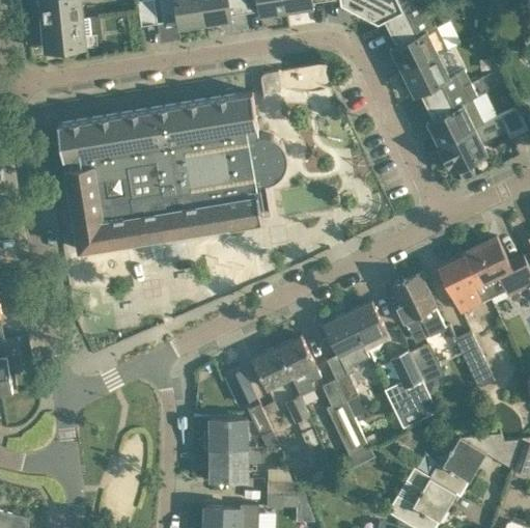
[(38,0),(39,8),(37,8),(38,21),(42,21),(42,23),(83,19),(80,0),(38,0)]
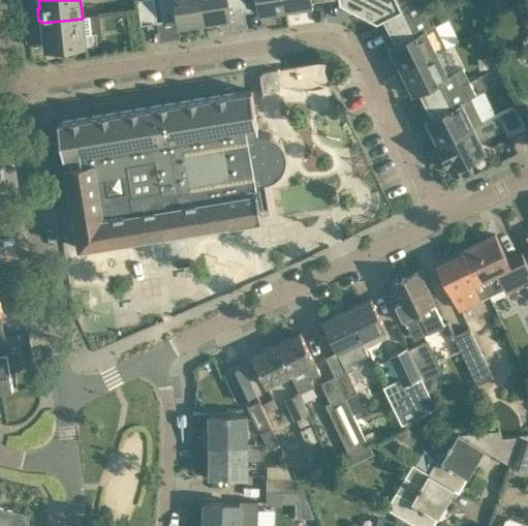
[(141,27),(142,27),(156,24),(152,0),(149,0),(136,2),(141,27)]
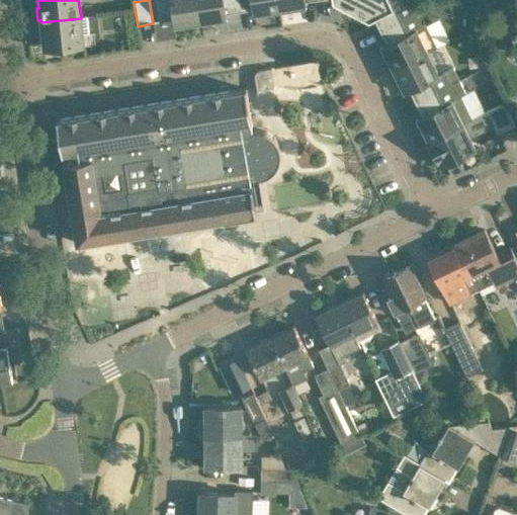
[(200,23),(196,0),(155,0),(159,22),(172,20),(174,27),(178,27),(177,25),(182,24),(183,26),(200,23)]
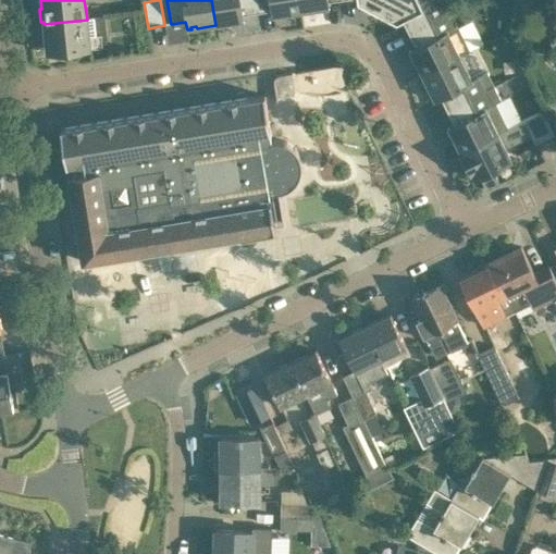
[(211,0),(215,25),(234,23),(233,21),(239,20),(239,22),(244,21),(243,13),(257,11),(255,0),(211,0)]
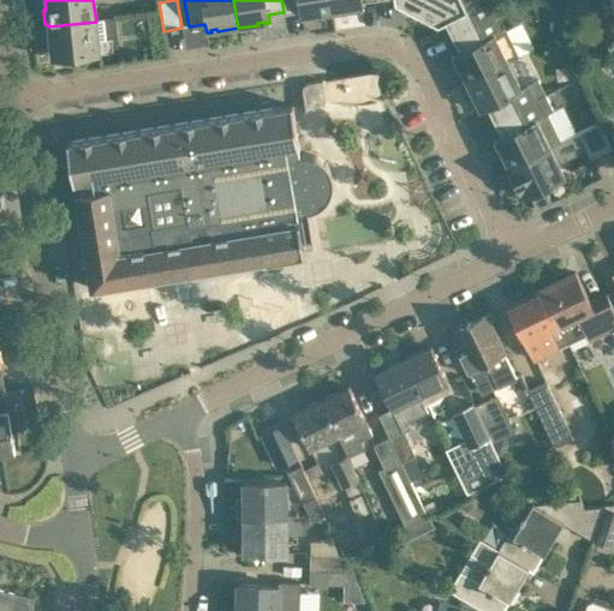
[(281,0),(284,12),(299,10),(300,18),(305,18),(305,16),(311,15),(311,17),(332,13),(329,0),(281,0)]
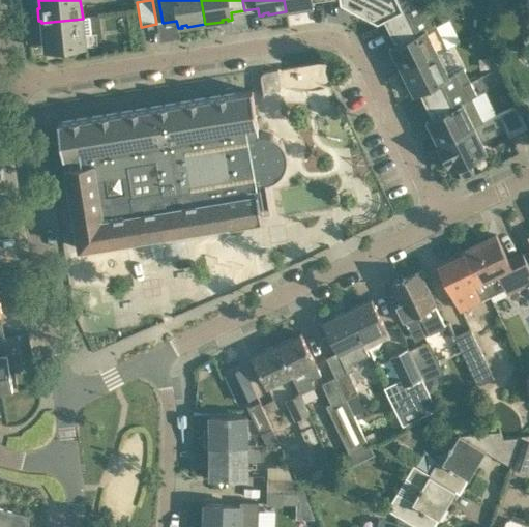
[(312,0),(314,0),(284,0),(286,11),(303,9),(303,7),(309,6),(309,8),(313,7),(312,0)]
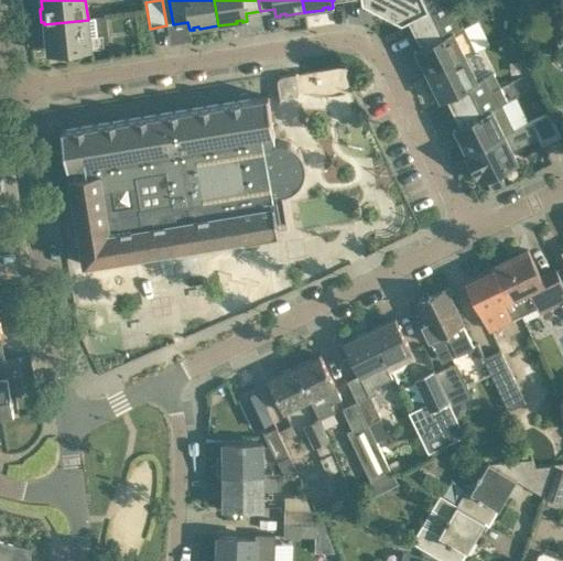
[(367,7),(381,14),(388,0),(360,0),(361,1),(368,4),(367,7)]
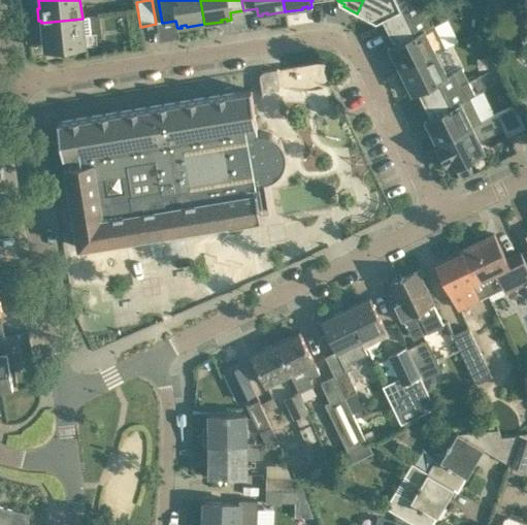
[(382,20),(388,32),(423,14),(416,0),(363,0),(357,13),(370,21),(371,19),(379,22),(382,20)]
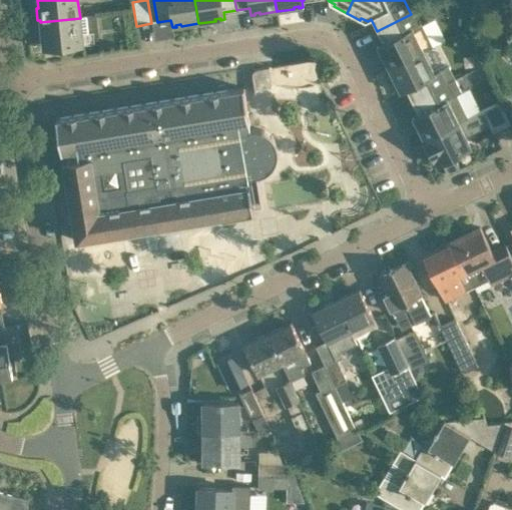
[(381,54),(389,69),(432,48),(420,24),(417,26),(411,14),(377,31),(383,43),(377,46),(379,49),(380,48),(383,53),(381,54)]
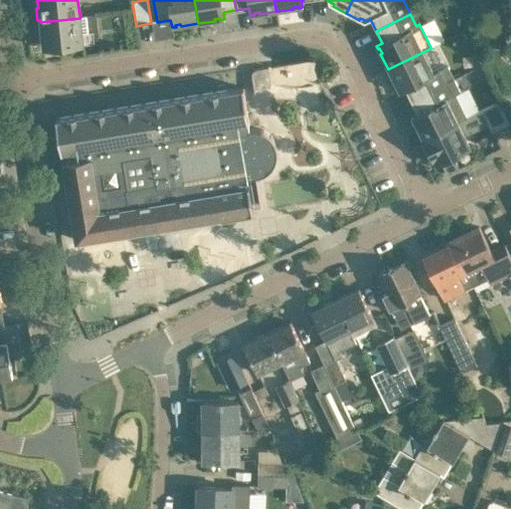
[(49,50),(82,46),(93,45),(92,35),(98,34),(96,16),(80,18),(40,22),(42,46),(48,45),(49,50)]
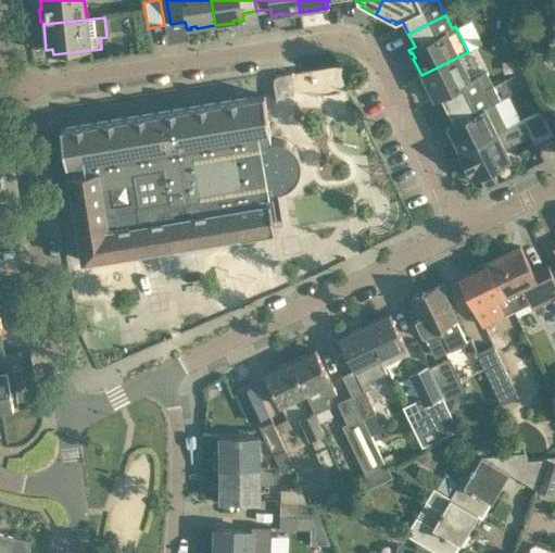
[(469,48),(480,42),(470,21),(459,25),(469,48)]
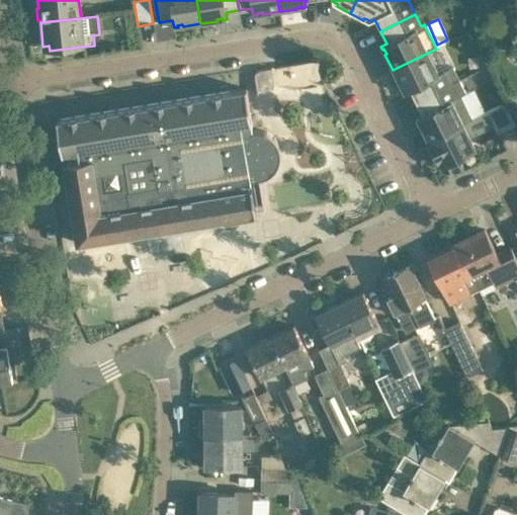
[(436,49),(393,70),(400,86),(402,85),(404,90),(403,91),(404,94),(411,91),(416,103),(458,82),(452,69),(438,76),(427,54),(436,49)]
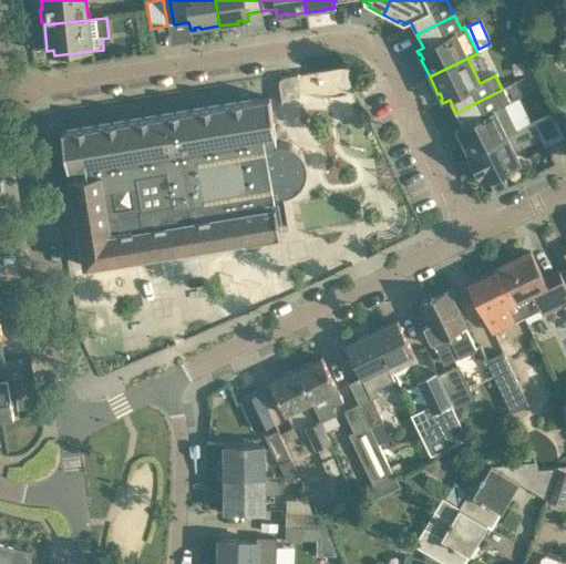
[(295,78),(284,79),(280,82),(279,86),(281,99),(298,96),(295,78)]
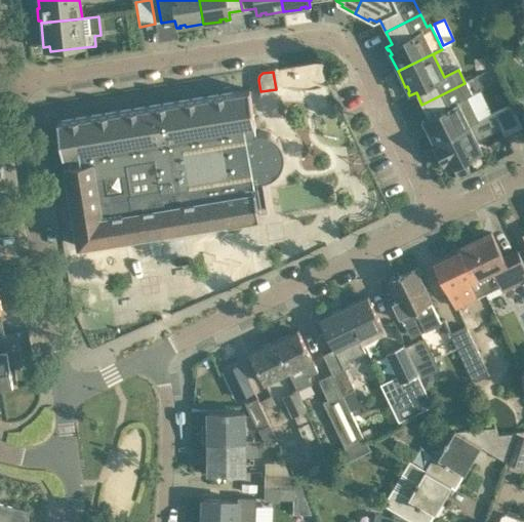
[(433,144),(469,126),(478,122),(479,122),(467,98),(471,96),(465,83),(421,105),(428,117),(421,120),(424,123),(426,122),(428,127),(426,128),(433,144)]
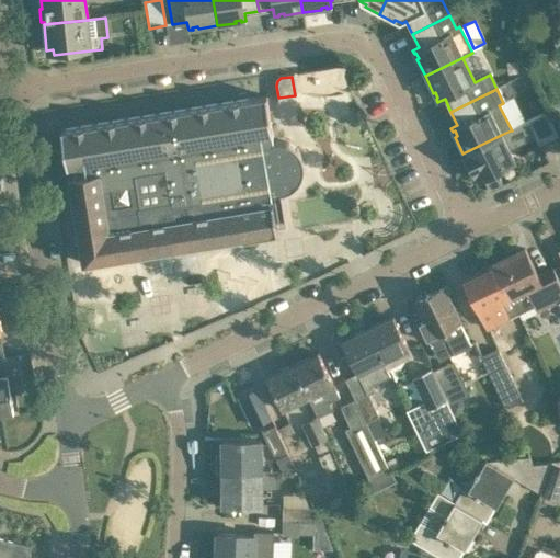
[(75,175),(68,177),(82,264),(241,238),(241,239),(277,234),(276,226),(287,225),(282,193),(284,192),(286,192),(296,186),(301,178),(304,169),(301,158),(296,150),(288,145),(278,141),(274,143),(266,98),(61,132),(67,167),(72,166),(75,175)]
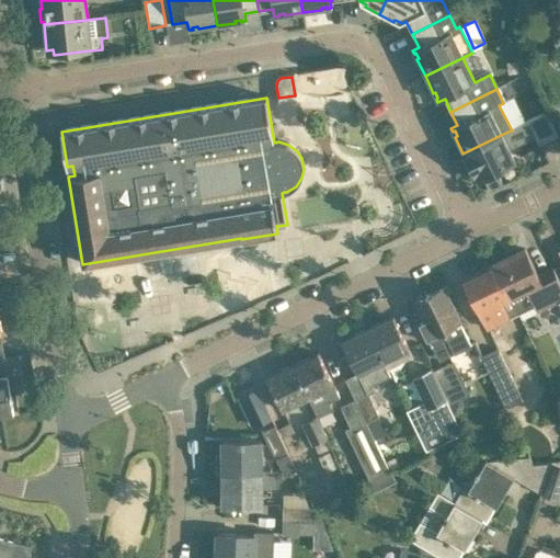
[(527,123),(538,146),(558,137),(546,113),(527,123)]
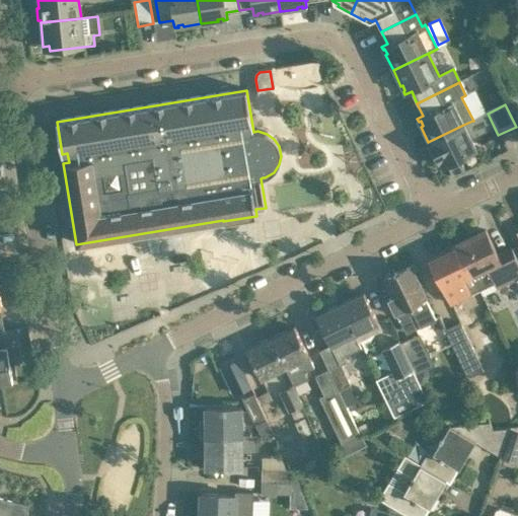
[(476,151),(470,139),(463,125),(428,142),(438,164),(439,163),(440,166),(445,164),(446,166),(452,178),(465,172),(459,160),(476,151)]
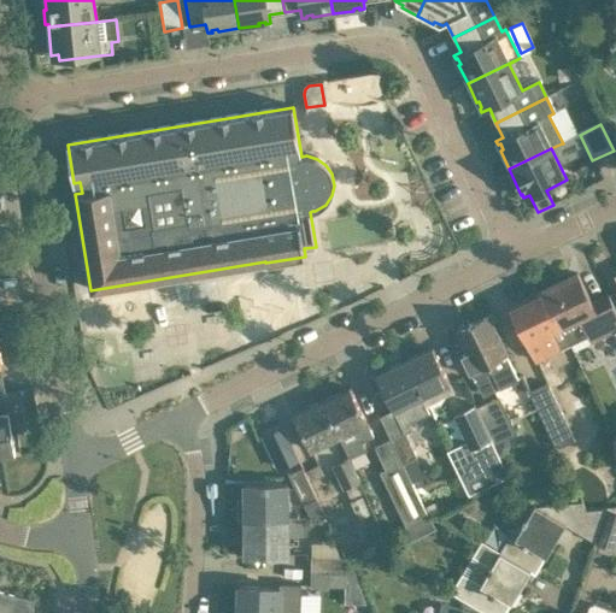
[(576,275),(539,293),(549,312),(553,310),(569,346),(587,340),(591,345),(611,335),(615,343),(615,314),(606,295),(591,304),(576,275)]
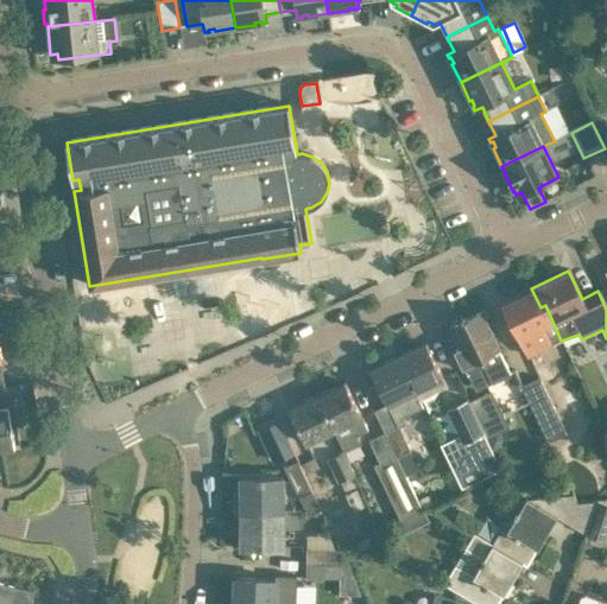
[(529,357),(551,345),(561,341),(545,305),(541,307),(531,288),(501,303),(511,322),(505,324),(513,341),(518,338),(529,357)]
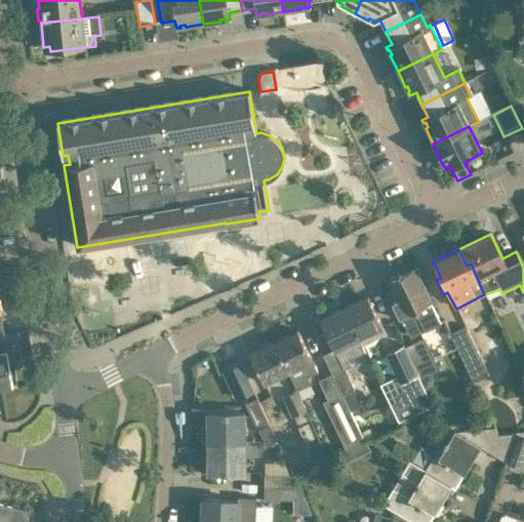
[(393,304),(409,338),(410,340),(440,326),(430,304),(414,271),(389,283),(398,300),(393,304)]
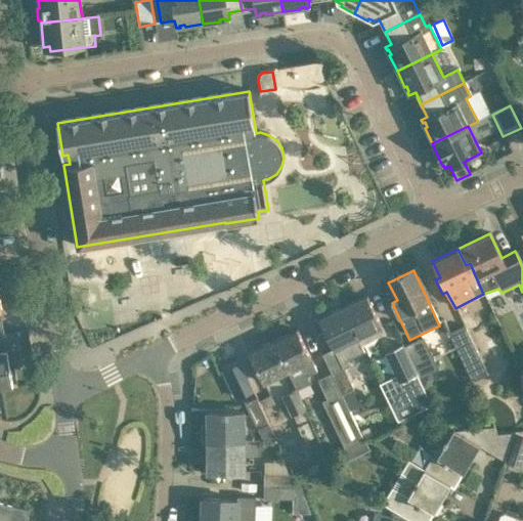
[(344,308),(361,345),(384,335),(380,328),(382,327),(376,315),(366,297),(344,308)]
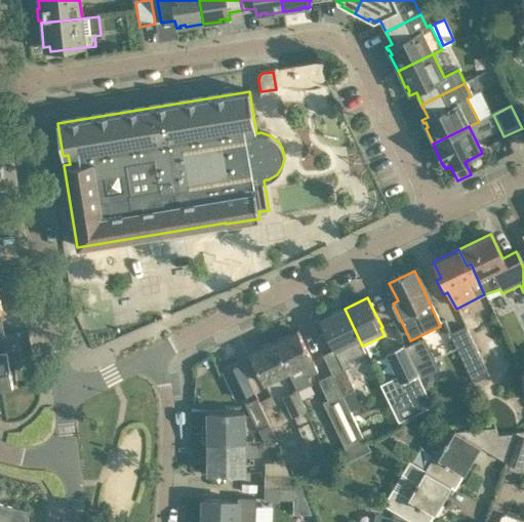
[(328,339),(334,351),(323,356),(331,374),(343,398),(354,393),(344,371),(350,368),(347,362),(365,354),(361,347),(362,346),(345,309),(319,321),(328,339)]
